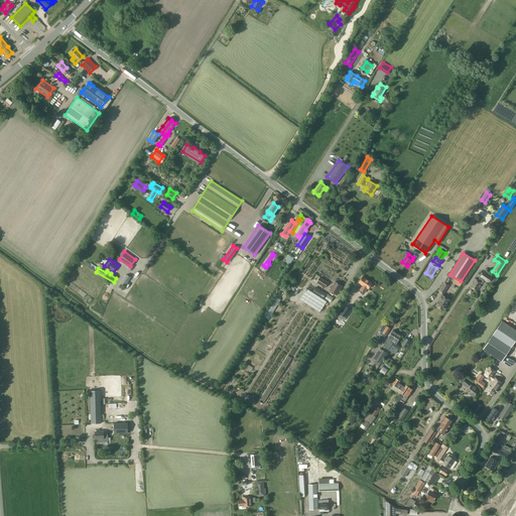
[(492,277),(484,272),(481,277),(478,280),(475,278),(470,286),(477,291),(482,283),(482,284),(485,280),(489,282),(492,277)]
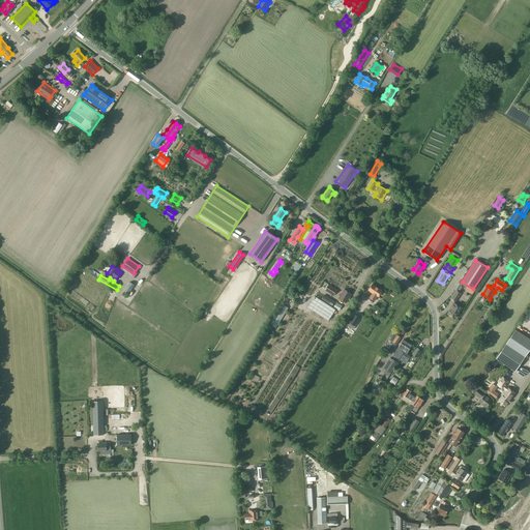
[(127,287),(124,292),(128,295),(135,285),(130,282),(127,286),(127,287)]
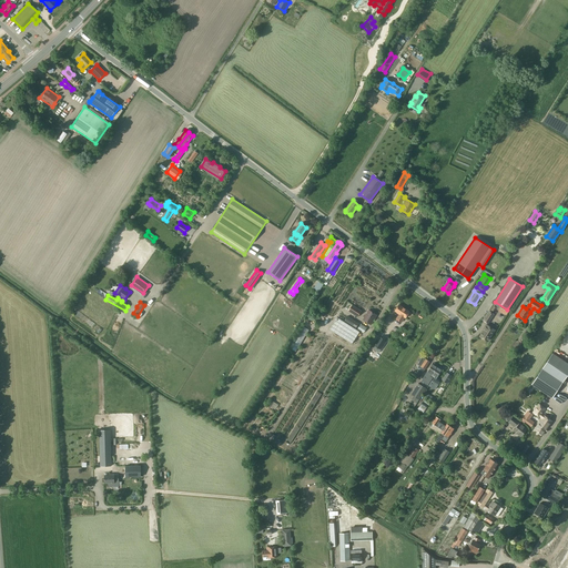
[(357,317),(362,311),(352,304),(348,311),(357,317)]
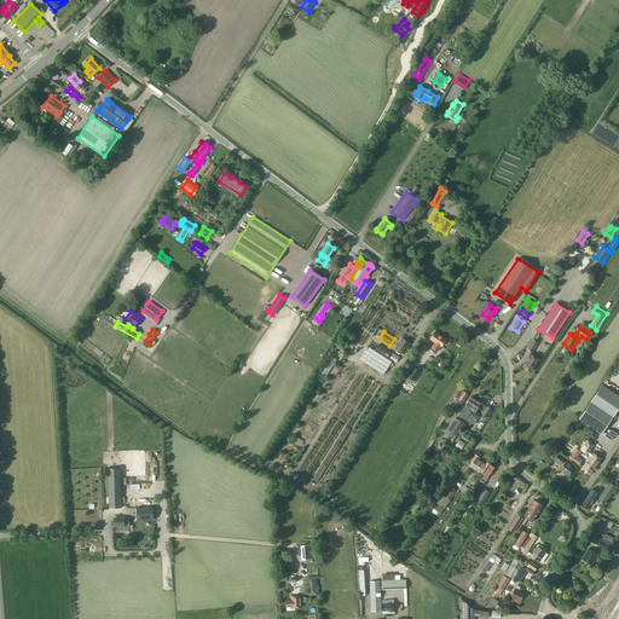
[(441,346),(446,340),(434,333),(431,339),(435,342),(432,347),(438,351),(440,346),(441,346)]
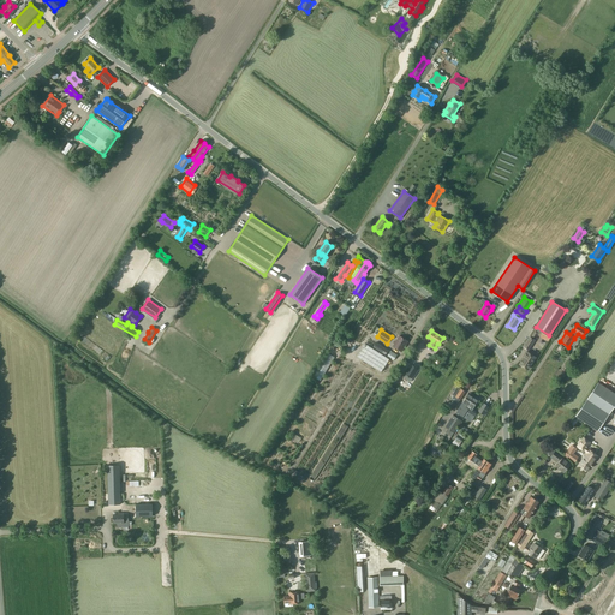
[(401,352),(408,341),(399,336),(393,346),(401,352)]
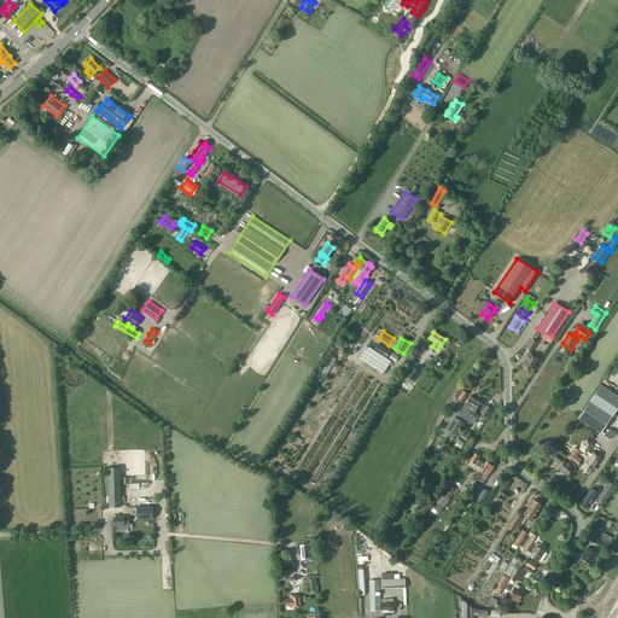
[(537,342),(532,339),(526,349),(531,351),(537,342)]
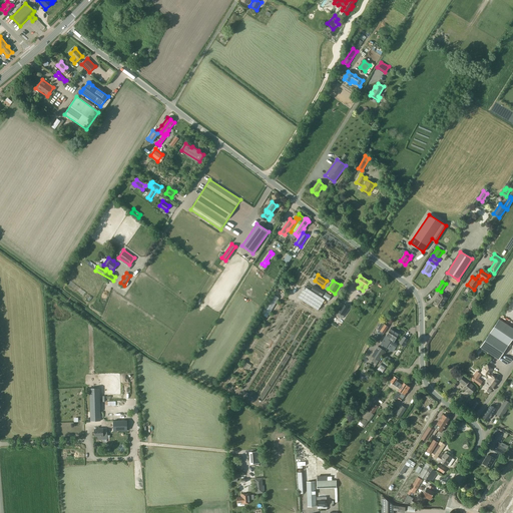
[(322,297),(325,293),(314,286),(312,290),(322,297)]
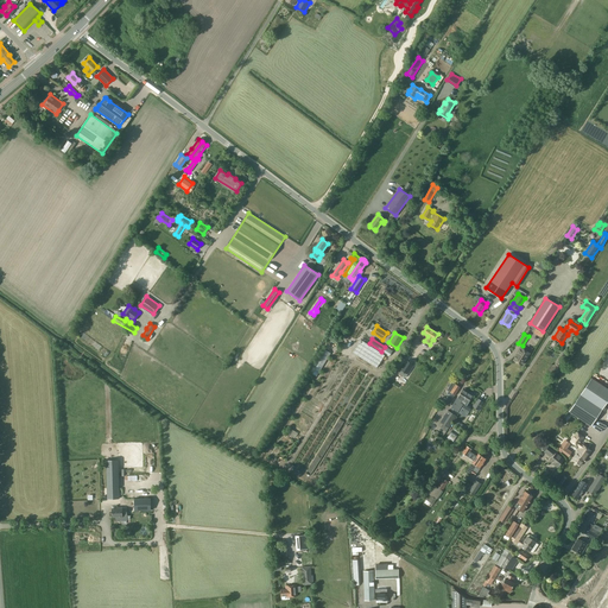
[(385,355),(361,340),(353,352),(377,367),(385,355)]
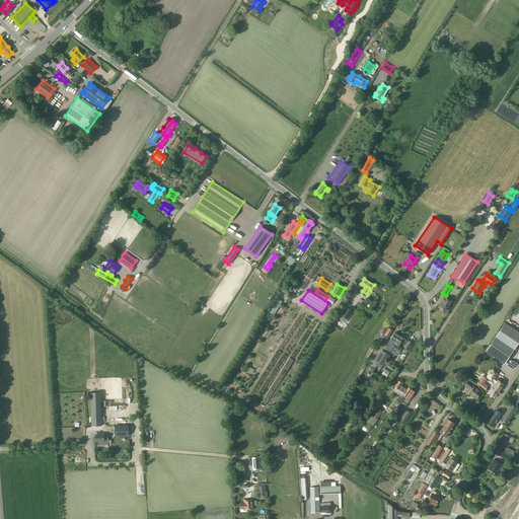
[(445,311),(452,301),(444,296),(442,300),(443,301),(439,307),(445,311)]
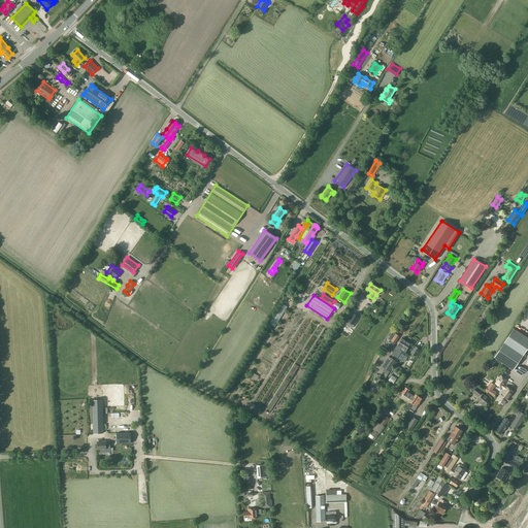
[(282,303),(269,323),(275,327),(288,306),(282,303)]
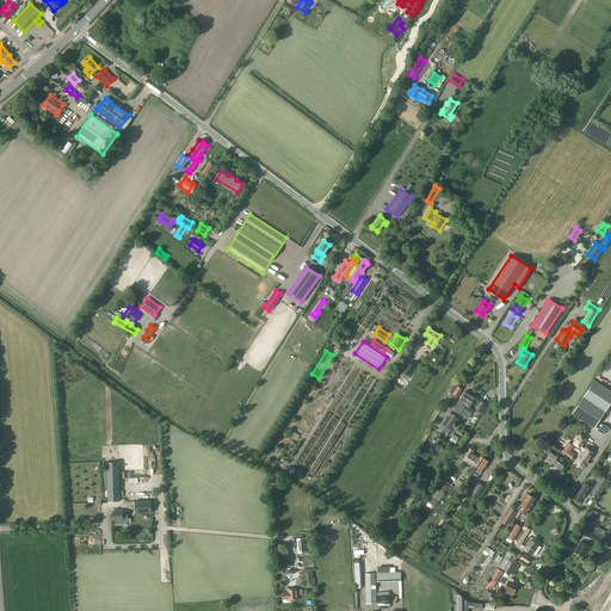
[(407,380),(415,366),(408,362),(400,375),(407,380)]
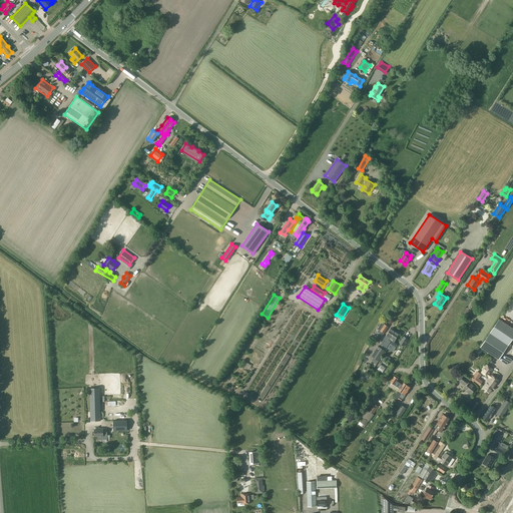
[(498,359),(512,337),(512,329),(499,320),(480,347),(498,359)]
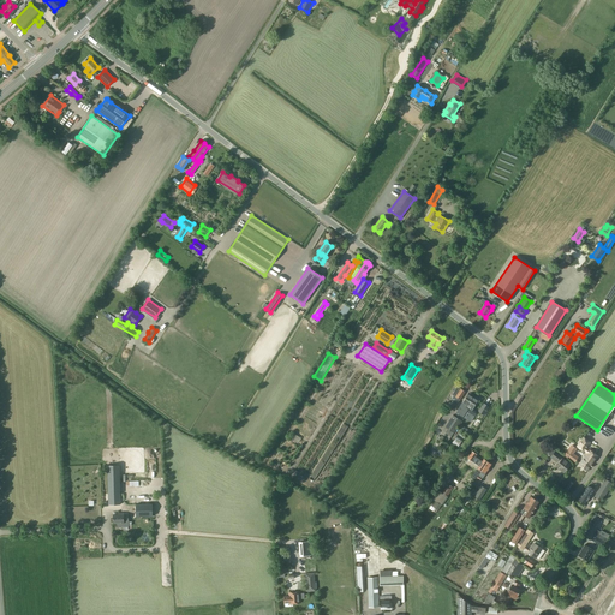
[(460,400),(465,392),(458,387),(452,395),(453,395),(451,399),(453,400),(452,402),(455,405),(460,399),(460,400)]
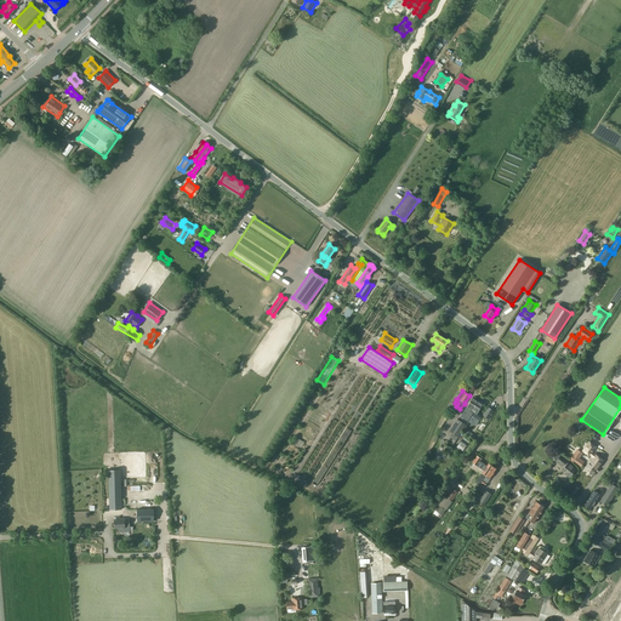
[(474,398),(473,398),(461,416),(468,421),(473,414),(471,412),(472,411),(478,400),(477,400),(478,399),(474,398)]
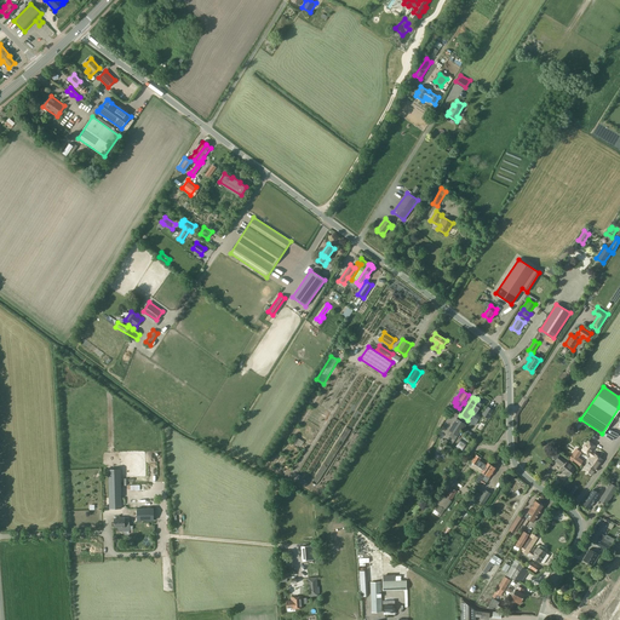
[(477,400),(471,411),(474,412),(471,415),(478,419),(482,413),(477,411),(482,402),(477,400)]
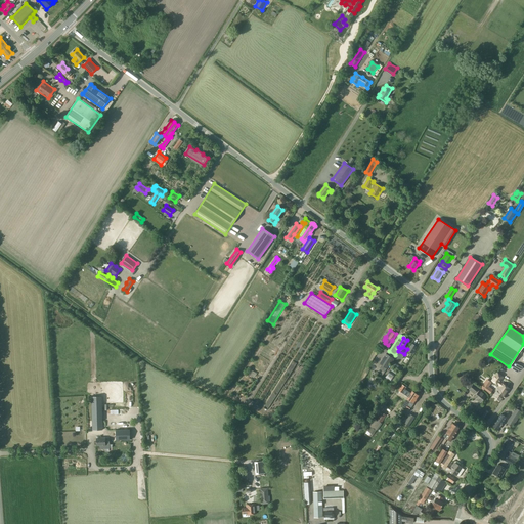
[(412,353),(417,347),(411,344),(407,350),(412,353)]
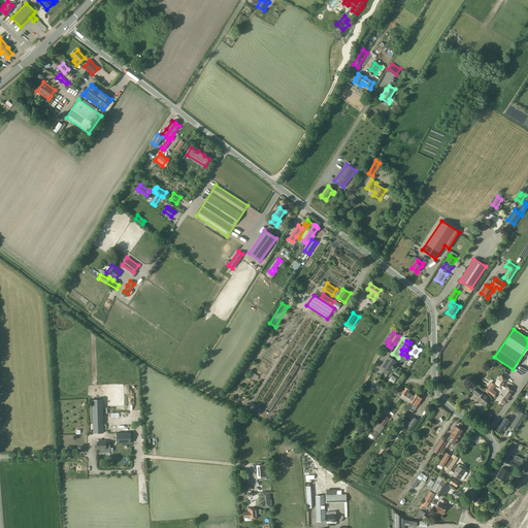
[(388,374),(391,370),(396,361),(389,357),(383,367),(385,368),(383,371),(388,374)]
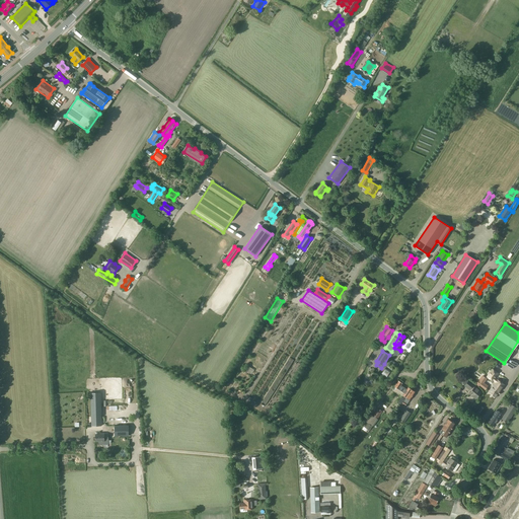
[(518,362),(510,356),(509,359),(517,365),(518,362)]
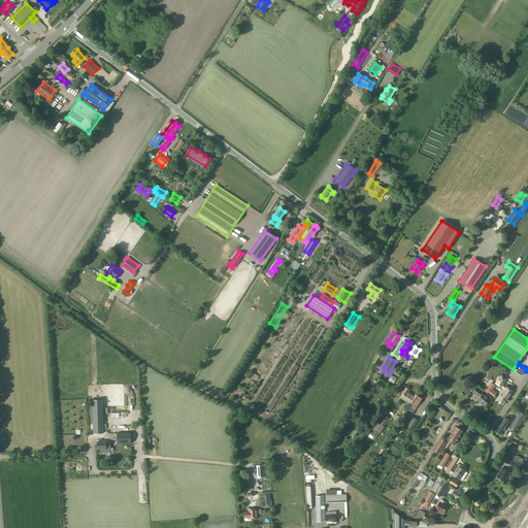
[(403,373),(405,371),(395,365),(394,367),(403,373)]
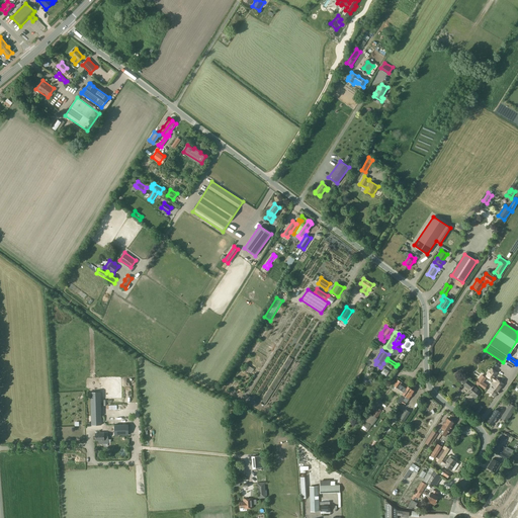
[(249,374),(252,369),(246,365),(243,370),(249,374)]
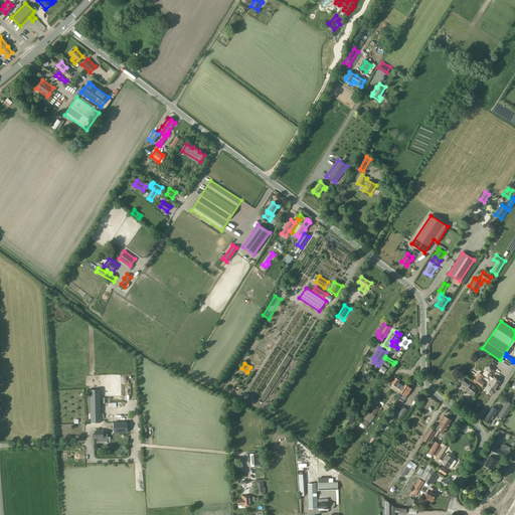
[(383,364),(379,371),(386,375),(390,369),(383,364)]
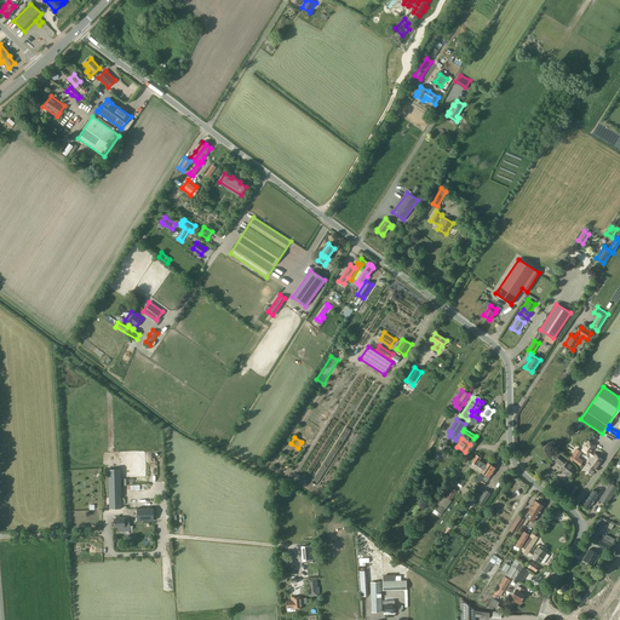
[(592,457),(584,469),(592,475),(602,460),(590,452),(595,446),(589,442),(583,451),(592,457)]
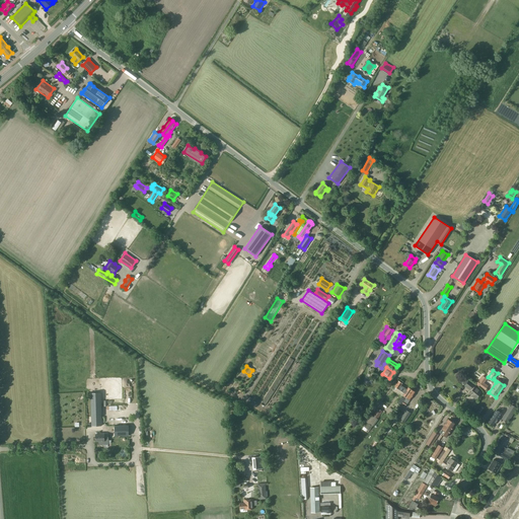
[(466,379),(462,383),(469,389),(470,388),(471,390),(469,393),(475,398),(480,391),(473,385),(473,384),(468,380),(466,379)]
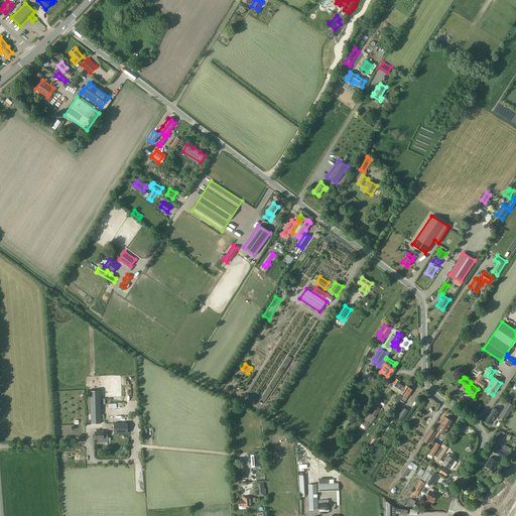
[(482,388),(486,383),(477,377),(474,382),(482,388)]
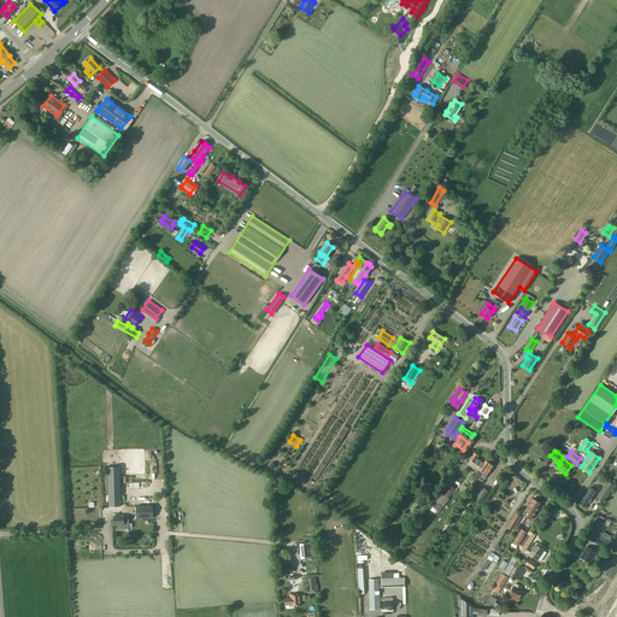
[(476,482),(489,464),(485,460),(485,463),(477,458),(474,463),(481,468),(472,480),(476,482)]
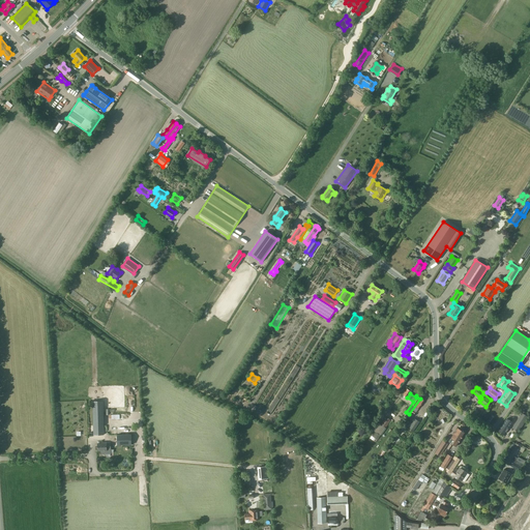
[(420,399),(409,414),(410,415),(413,411),(415,412),(418,408),(423,401),(420,399)]
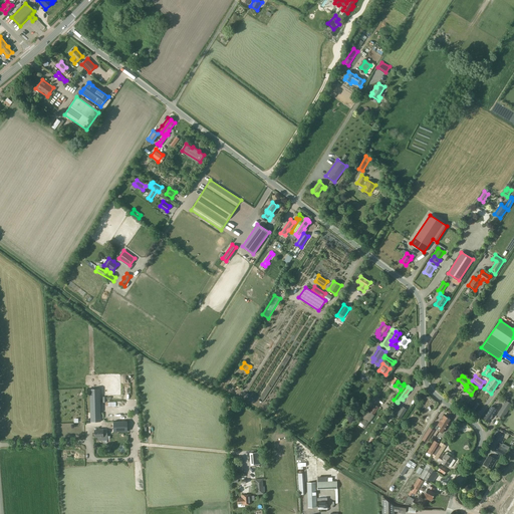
[(99,389),(90,390),(90,413),(95,413),(95,422),(100,422),(99,389)]
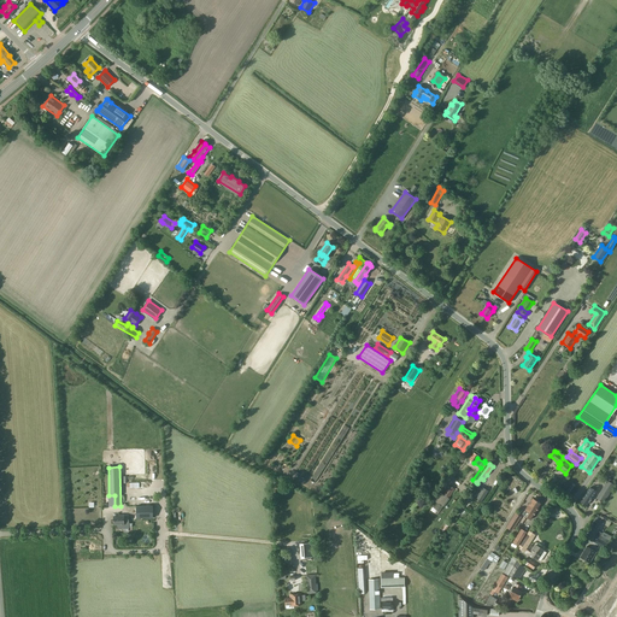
[(604,503),(615,486),(612,483),(616,476),(616,475),(612,472),(597,497),(604,503)]
